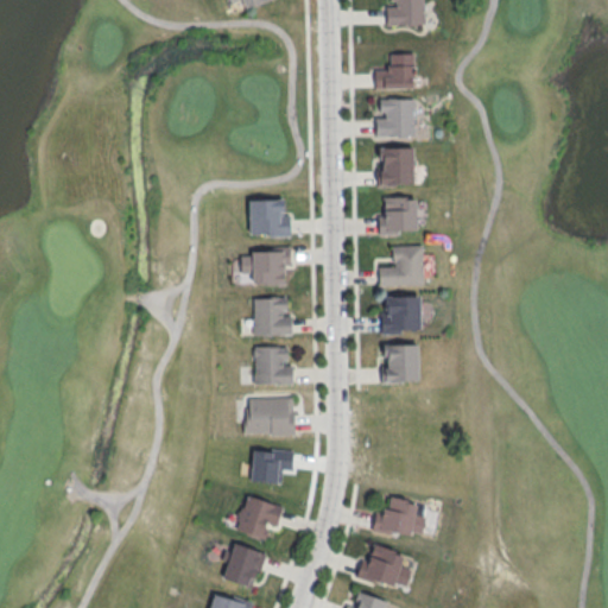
[(228,0),(233,12),(266,0),(228,0)]
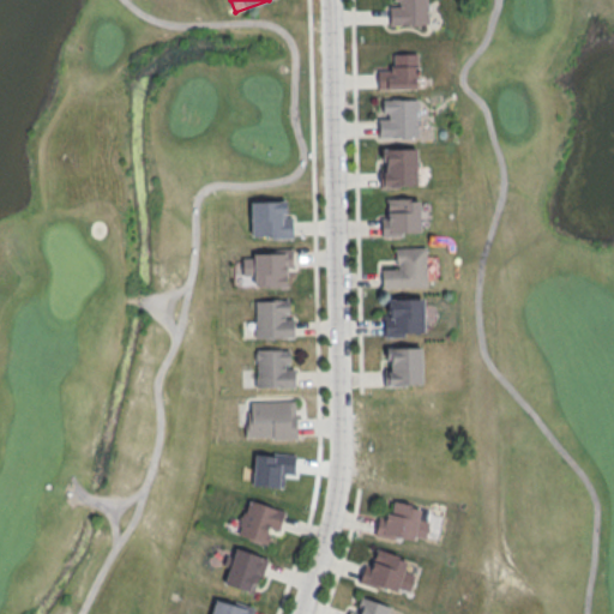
[(426,0),(389,0),(389,25),(428,24),(426,0)]
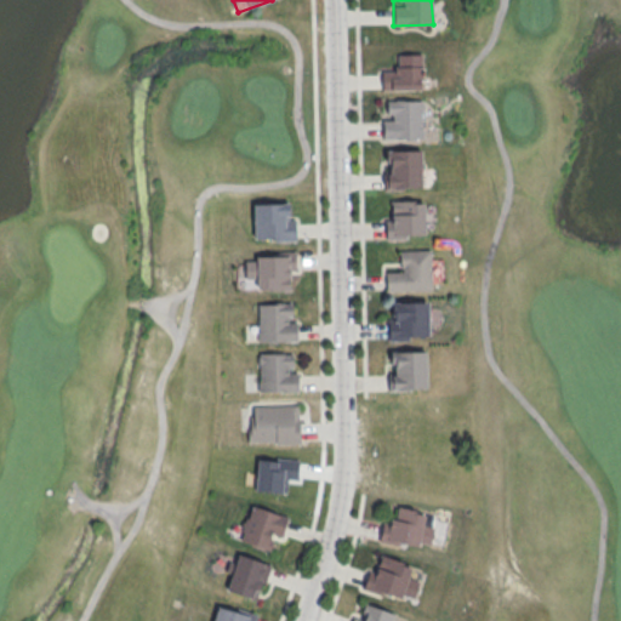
[(422,52),(423,87),(381,90),(381,73),(396,70),(397,53),(422,52)]
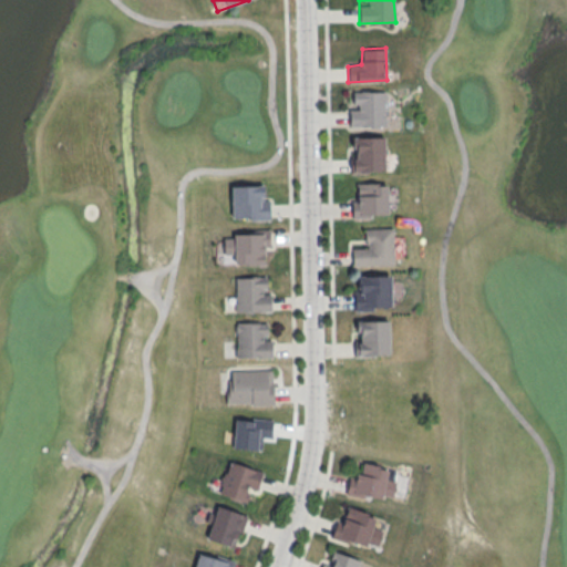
[(349,91),(384,91),(385,129),(349,129),(349,91)]
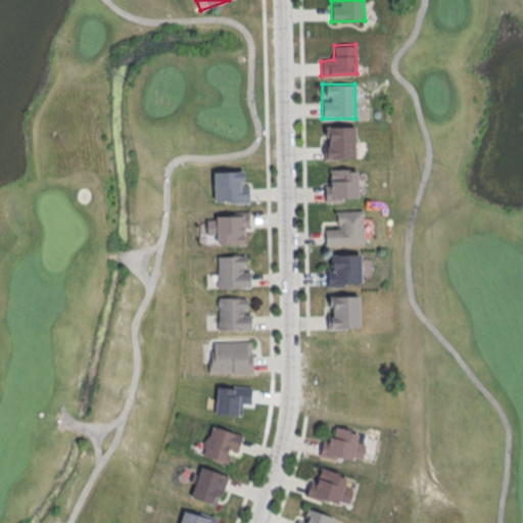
[(325,126),(354,125),(355,158),(324,159),(323,143),(326,143),(325,126)]
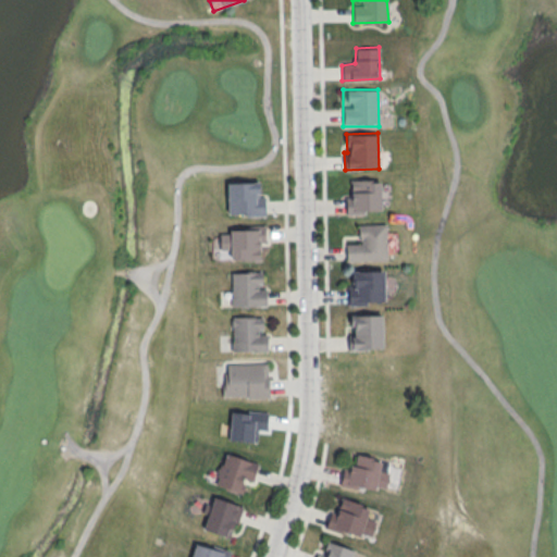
[(381,178),(381,209),(364,210),(364,214),(345,214),(345,197),(351,197),(350,180),(381,178)]
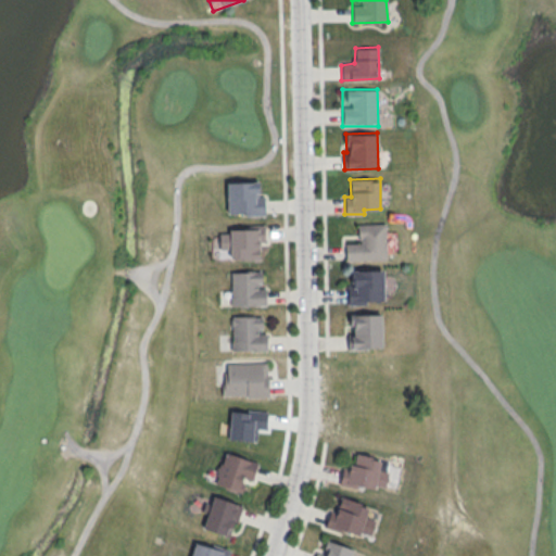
[(227,181),(257,180),(258,197),(264,197),(264,215),(244,216),(244,213),(228,213),(227,181)]
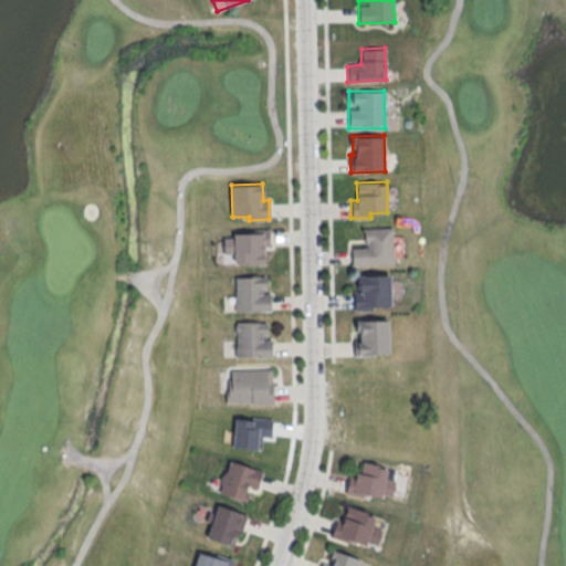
[(392,228),(394,264),(352,265),(352,248),(365,247),(365,228),(392,228)]
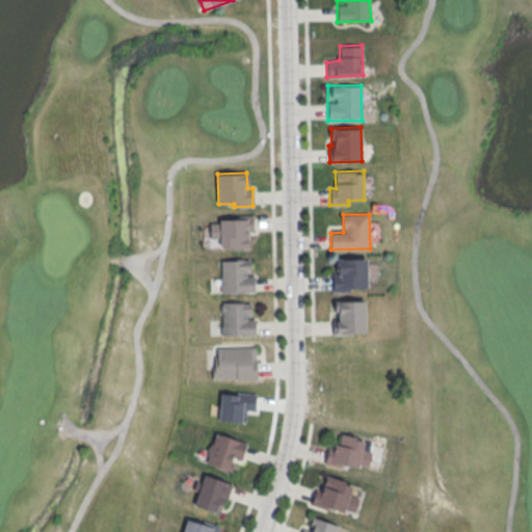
[(254,215),(254,232),(247,232),(248,248),(219,249),(219,238),(210,238),(209,222),(219,222),(219,218),(241,217),(241,215),(254,215)]
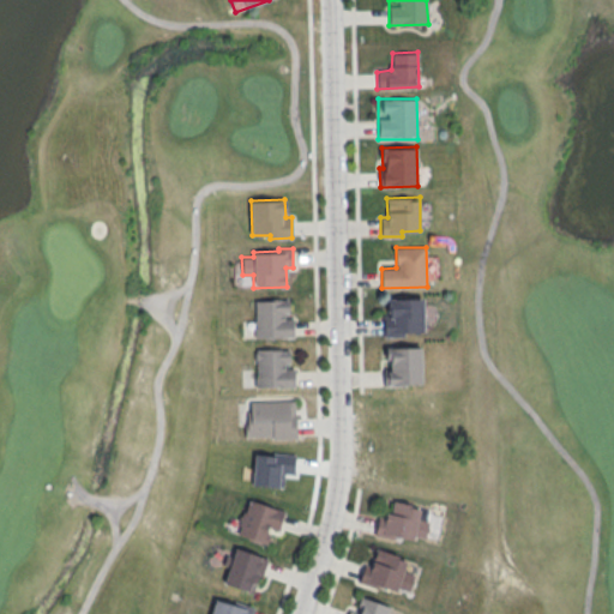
[(423,296),(423,332),(404,333),(404,336),(383,337),(383,315),(389,315),(389,298),(423,296)]
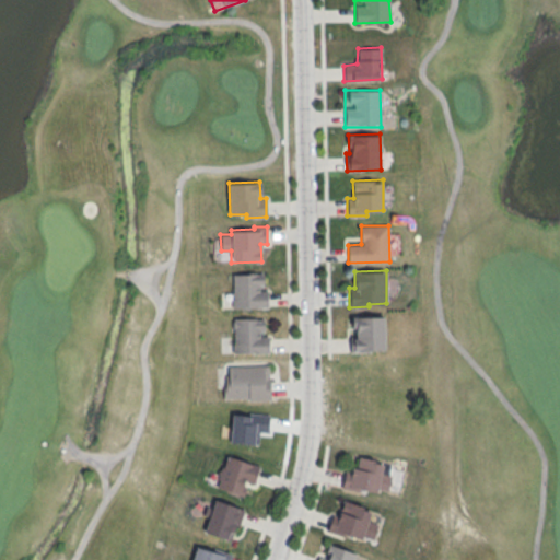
[(232,272),(264,272),(264,284),(258,284),(258,291),(268,291),(268,307),(232,308),(232,272)]
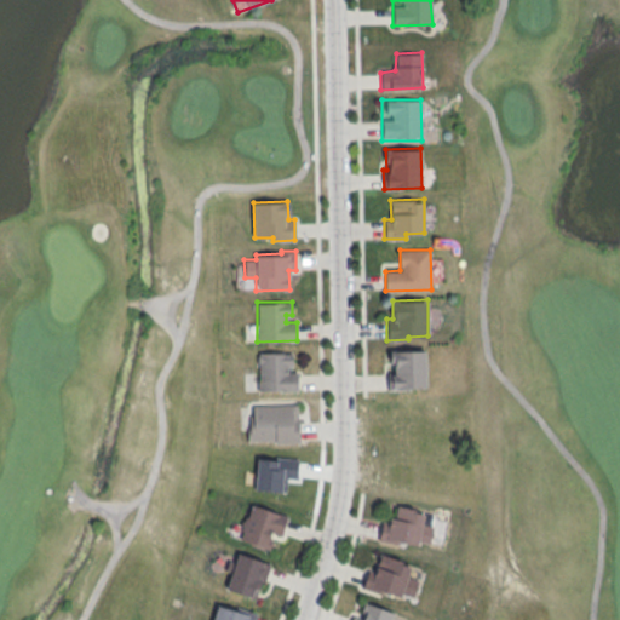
[(424,350),(425,388),(388,390),(386,351),(424,350)]
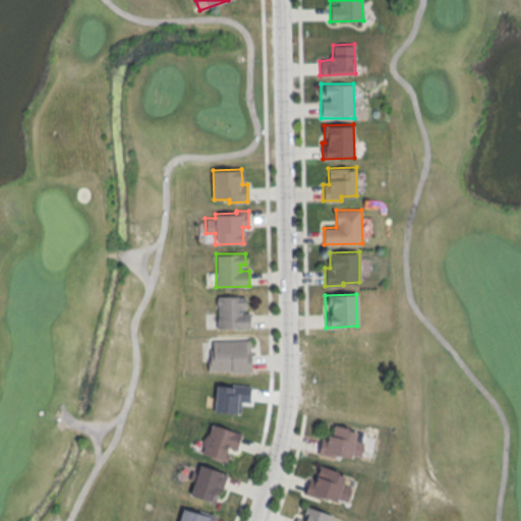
[(216,296),(245,296),(245,307),(241,307),(241,312),(250,312),(250,329),(216,329),(216,296)]
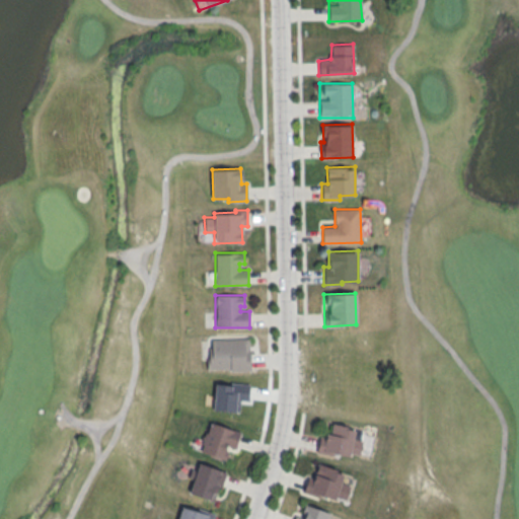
[(249,338),(211,340),(211,348),(209,348),(209,359),(207,359),(207,369),(230,368),(230,371),(250,371),(249,338)]
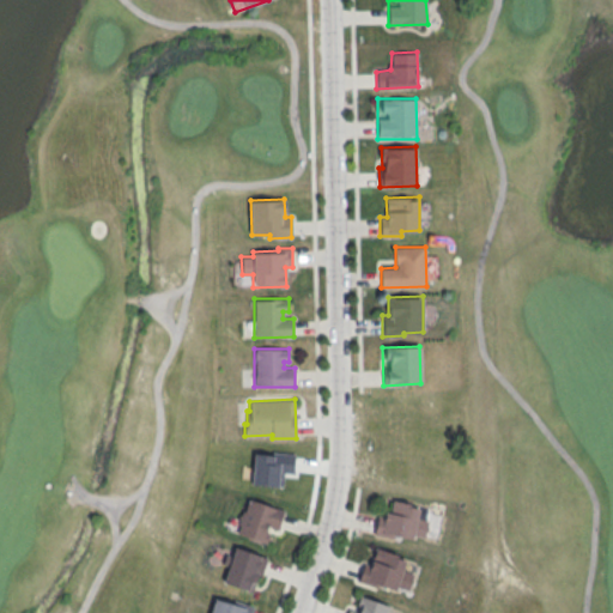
[(247,498),(284,510),(271,545),(235,533),(247,498)]
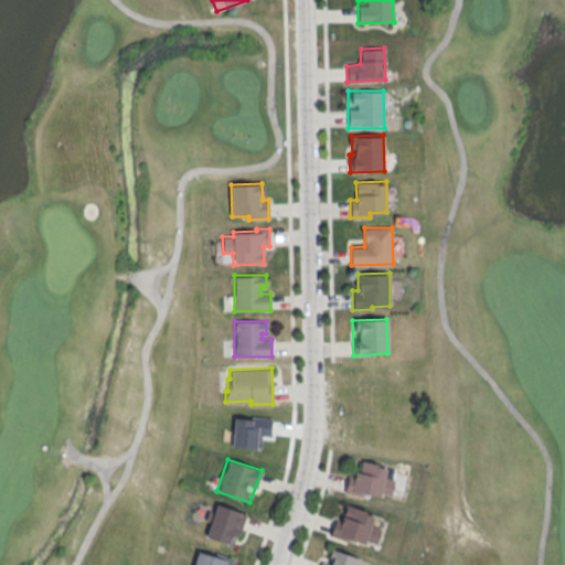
[(362,459),(387,466),(384,477),(394,479),(391,496),(381,493),(380,497),(363,492),(362,497),(344,492),(348,476),(353,477),(355,470),(360,471),(362,459)]
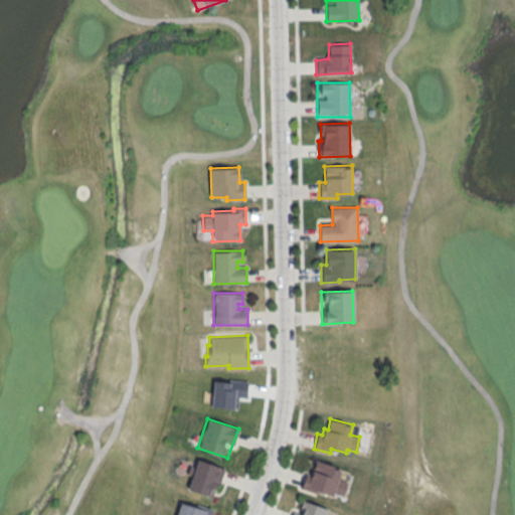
[(197,458),(224,469),(219,484),(216,482),(210,497),(186,488),(197,458)]
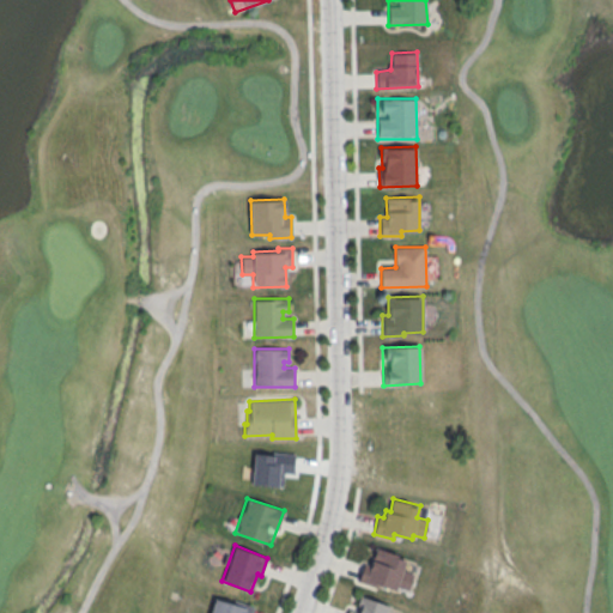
[(375,547),(398,554),(396,557),(406,559),(404,569),(414,572),(408,590),(396,587),(395,590),(378,584),(377,588),(357,582),(363,563),(369,565),(375,547)]
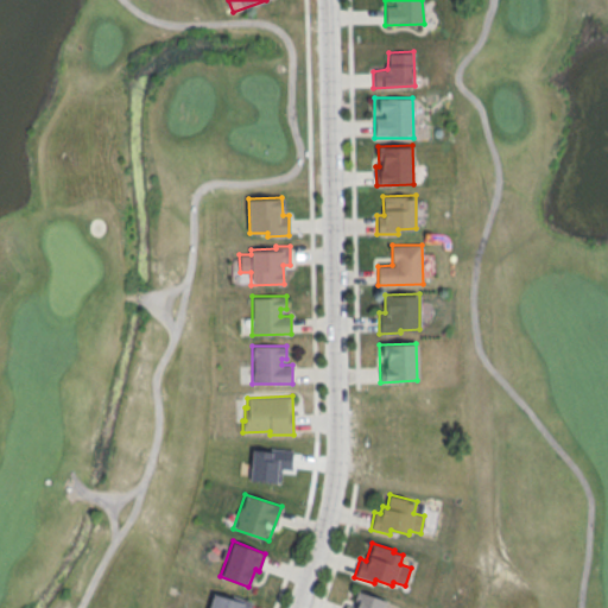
[(358,590),(386,600),(382,607),(343,607),(344,605),(352,606),(358,590)]
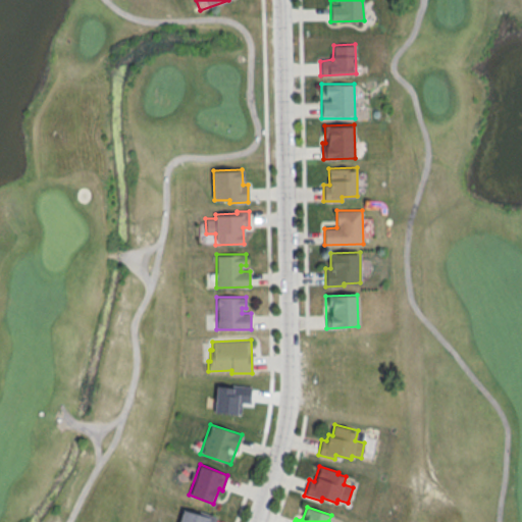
[(177,521),(184,508),(211,516),(208,521),(177,521)]
